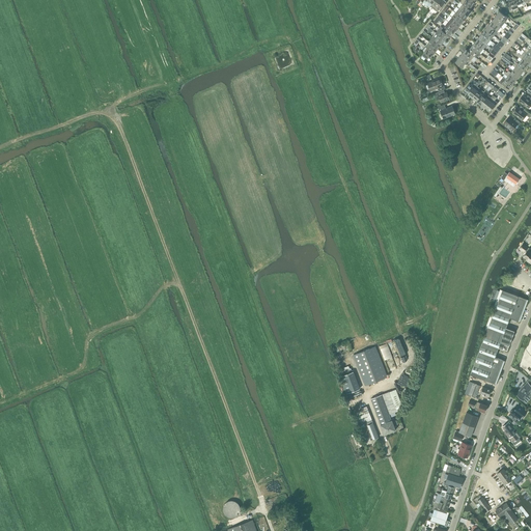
[(438,12),(439,11),(442,7),(443,8),(446,4),(445,3),(446,2),(443,0),(436,0),(432,4),(430,6),(438,12)]
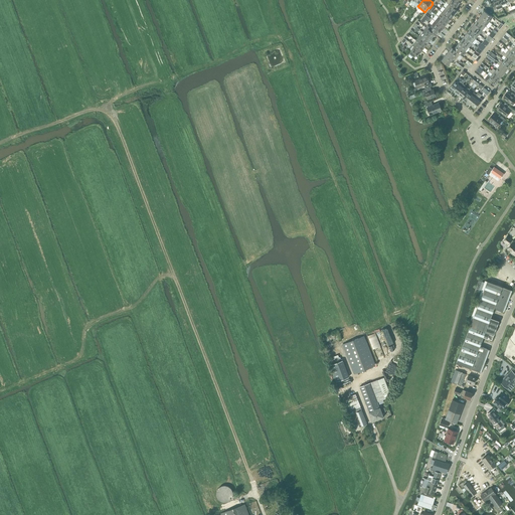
[(448,0),(449,0),(447,2),(449,4),(456,9),(457,8),(456,8),(459,5),(453,0),(448,0)]
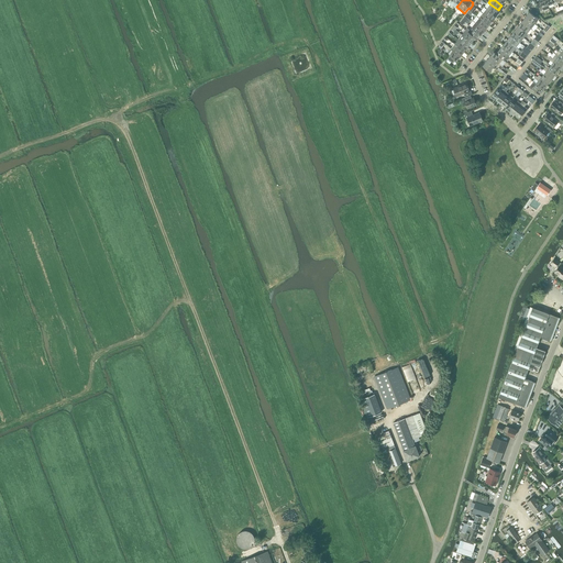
[(545,0),(536,0),(540,11),(543,10),(543,11),(550,9),(549,6),(545,0)]
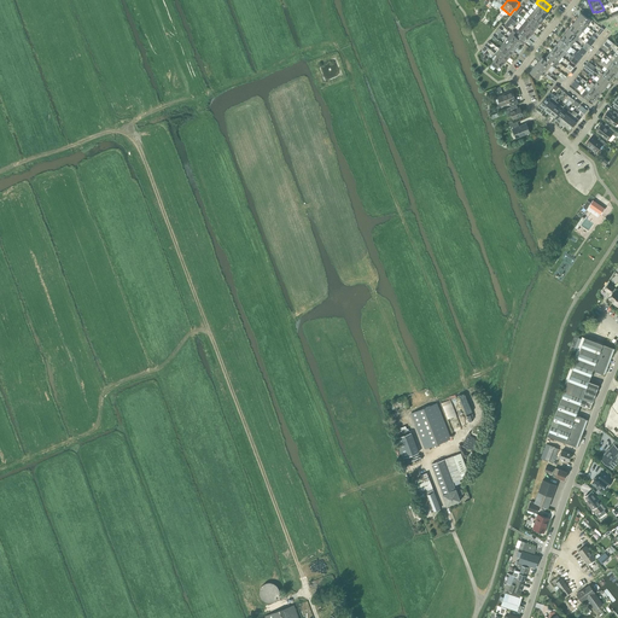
[(537,7),(535,10),(544,18),(548,15),(549,13),(547,11),(538,5),(537,7)]
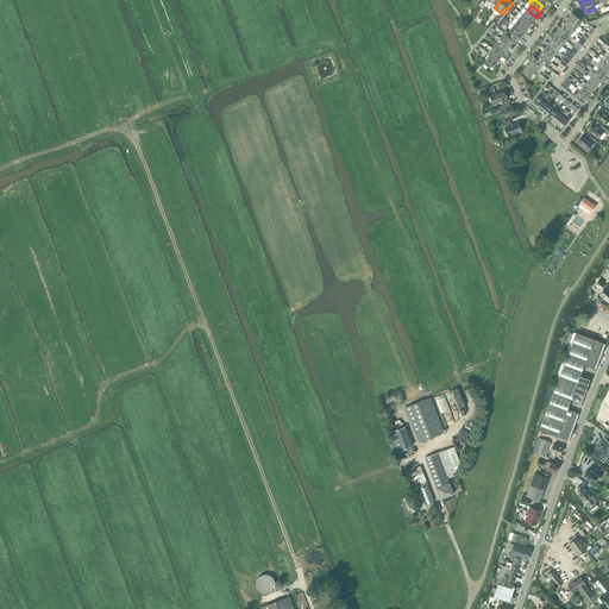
[(525,12),(522,14),(533,23),(534,22),(537,18),(527,10),(525,12)]
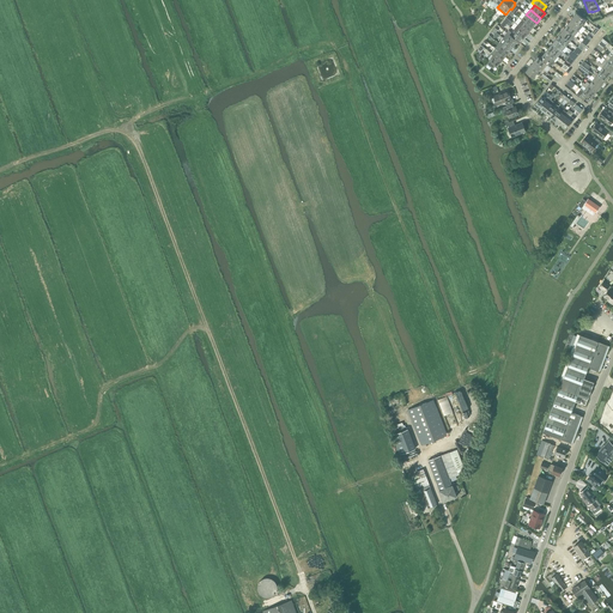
[(572,18),(583,26),(587,22),(577,13),(572,18)]
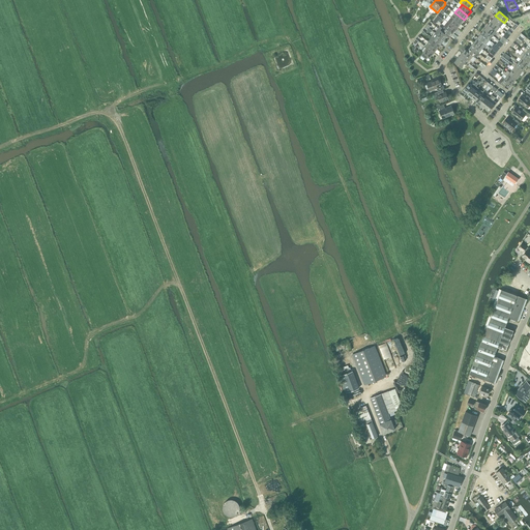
[(454,12),(453,15),(455,17),(453,19),(461,24),(463,21),(464,21),(464,20),(454,12)]
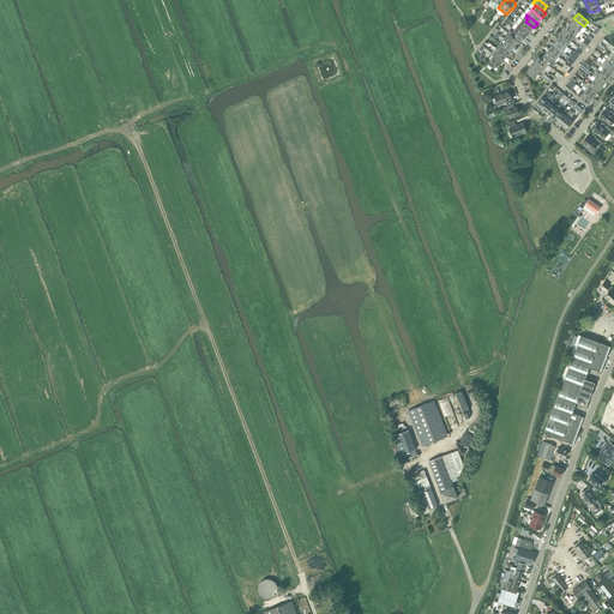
[(570,24),(579,31),(584,26),(573,18),(570,24)]
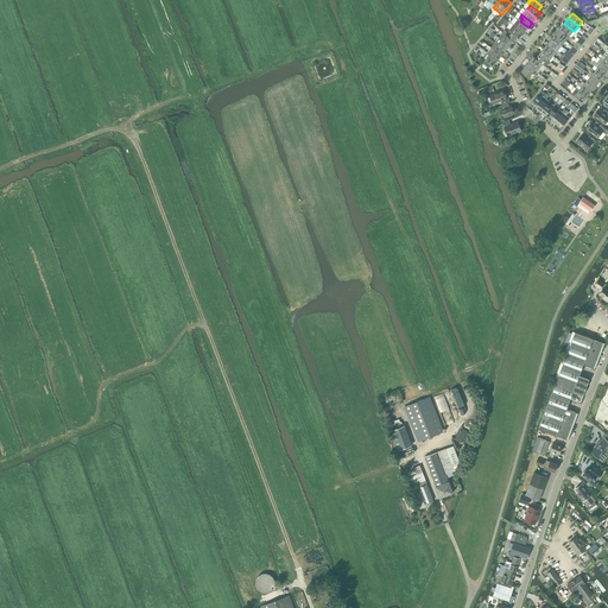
[(518,20),(514,25),(517,26),(524,32),(525,33),(525,32),(527,30),(529,27),(520,21),(518,20)]
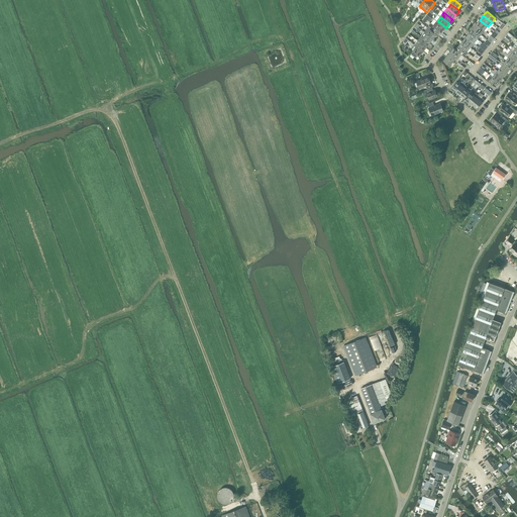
[(480,20),(477,24),(485,30),(488,26),(480,20)]
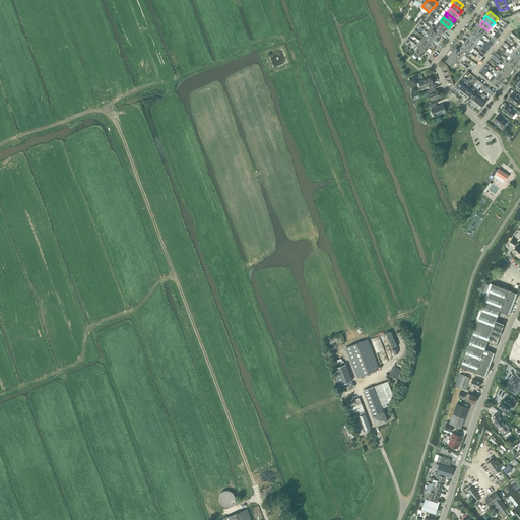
[(440,21),(436,25),(438,26),(444,31),(445,33),(448,28),(448,29),(449,28),(448,27),(442,22),(440,21)]
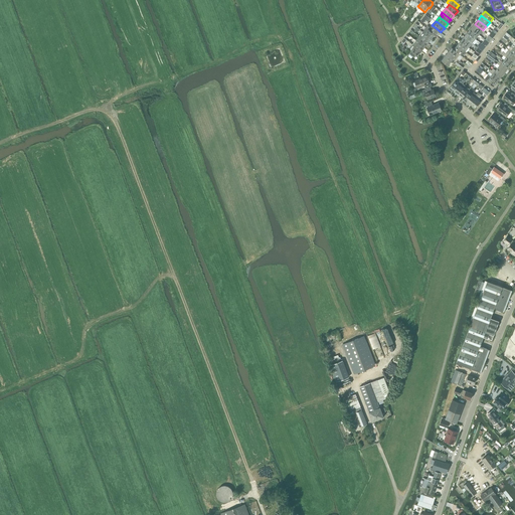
[(471,28),(479,34),(483,30),(475,24),(471,28)]
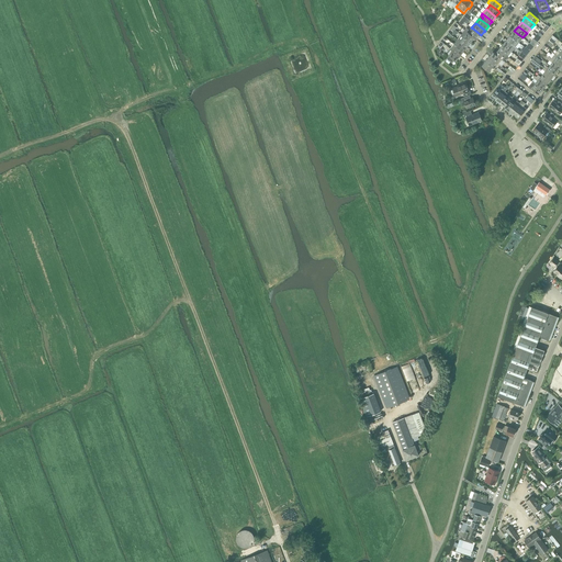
[(467,29),(465,30),(468,32),(475,38),(478,40),(479,38),(478,38),(481,35),(480,34),(473,29),(471,27),(469,30),(467,29)]
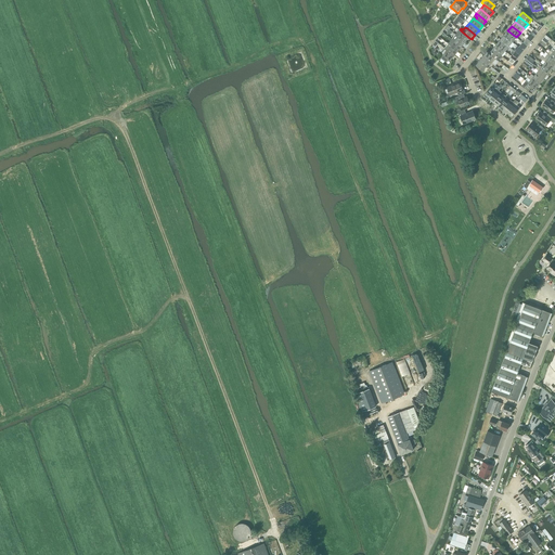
[(457,31),(456,35),(465,42),(468,38),(469,38),(462,31),(460,29),(457,31)]
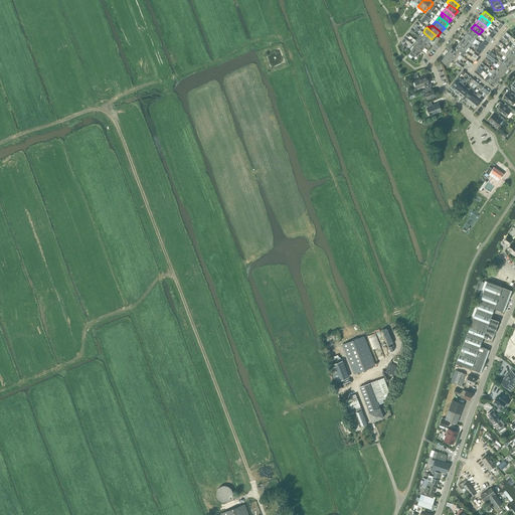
[(468,32),(476,39),(479,34),(471,28),(468,32)]
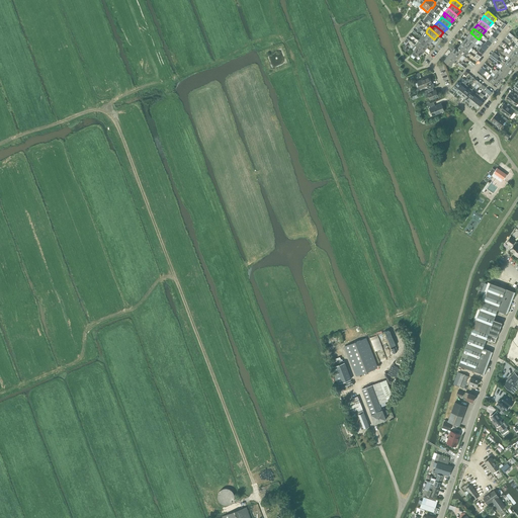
[(424,34),(422,36),(431,44),(432,42),(431,42),(434,39),(426,32),(424,34)]
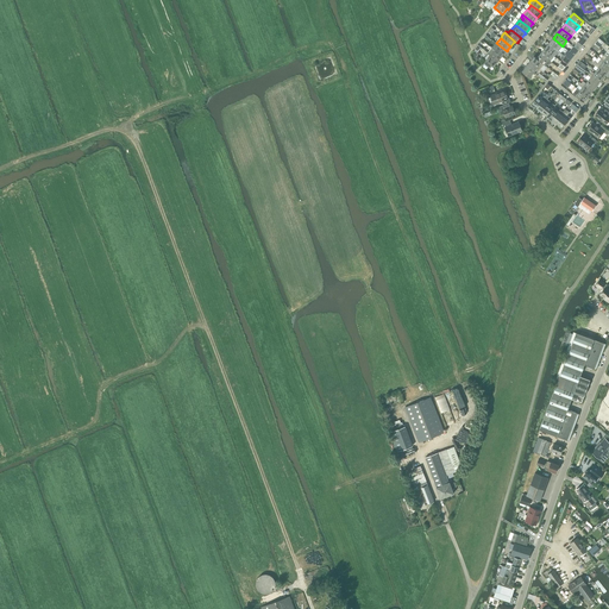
[(550,43),(559,51),(563,46),(553,38),(550,43)]
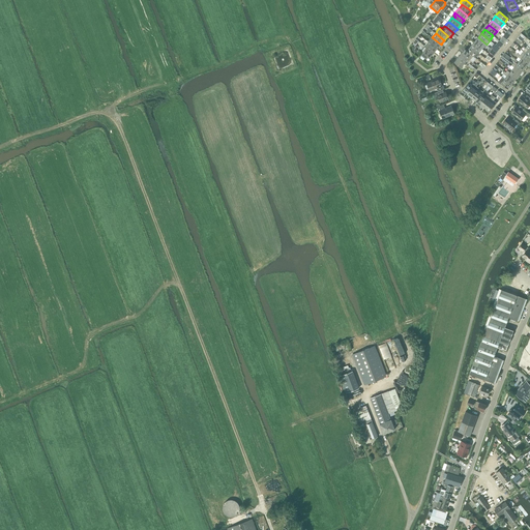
[(431,39),(429,41),(437,49),(440,46),(441,45),(432,37),(431,39)]
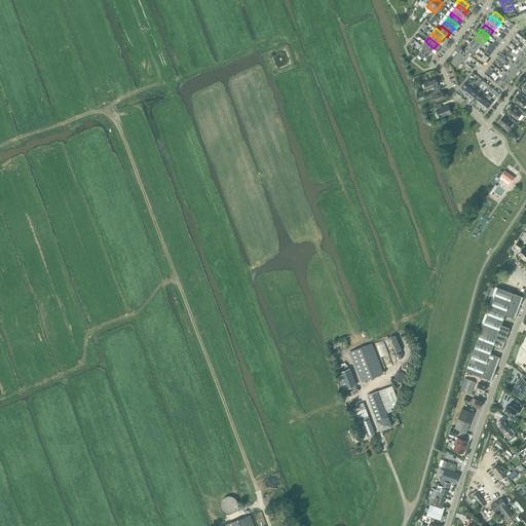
[(478,47),(479,48),(483,44),(475,37),(471,42),(478,47)]
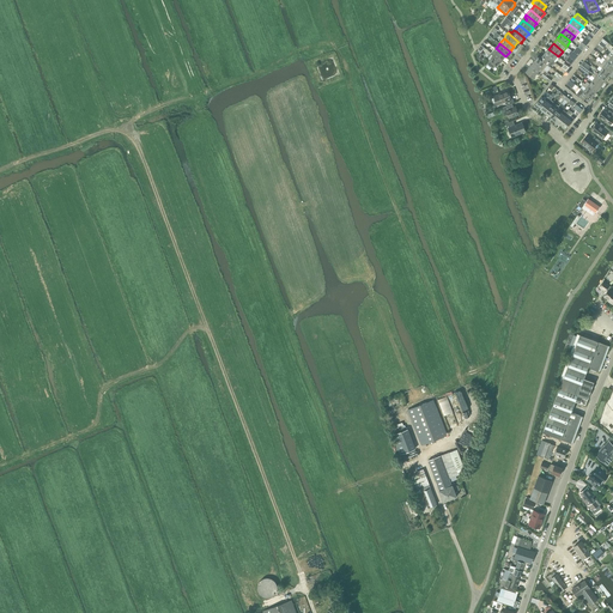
[(493,52),(491,53),(501,61),(502,61),(503,61),(503,60),(505,56),(496,48),(493,52)]
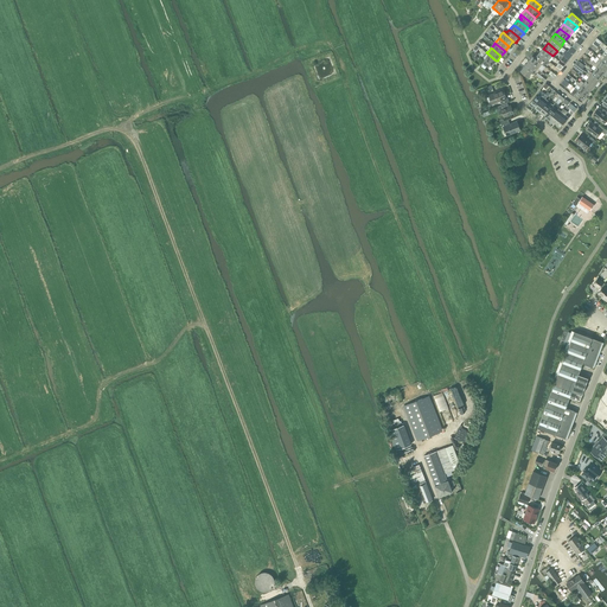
[(554,56),(553,56),(551,55),(543,49),(540,53),(549,61),(554,56)]
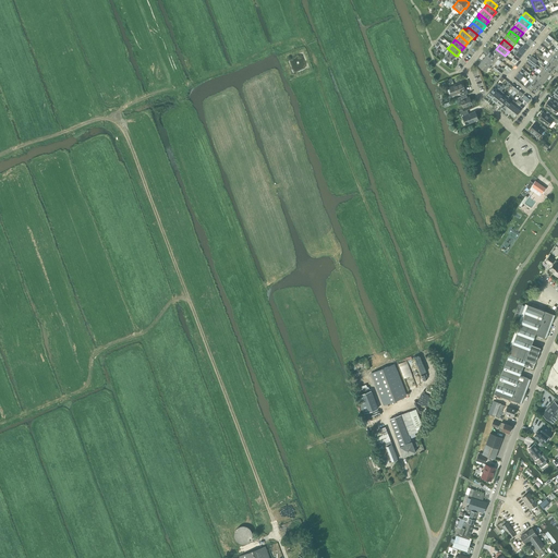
[(445,46),(443,48),(446,50),(444,53),(446,56),(444,58),(449,62),(451,60),(453,61),(456,57),(457,57),(457,56),(456,56),(447,48),(445,46)]
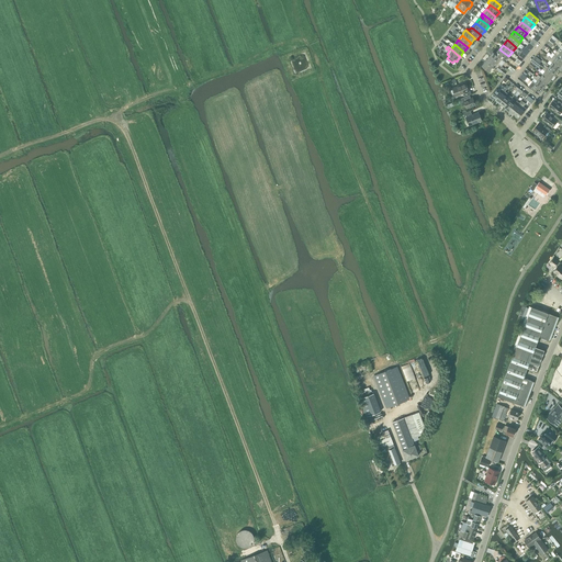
[(501,58),(502,59),(504,62),(508,56),(499,49),(496,54),(495,54),(501,57),(501,58)]
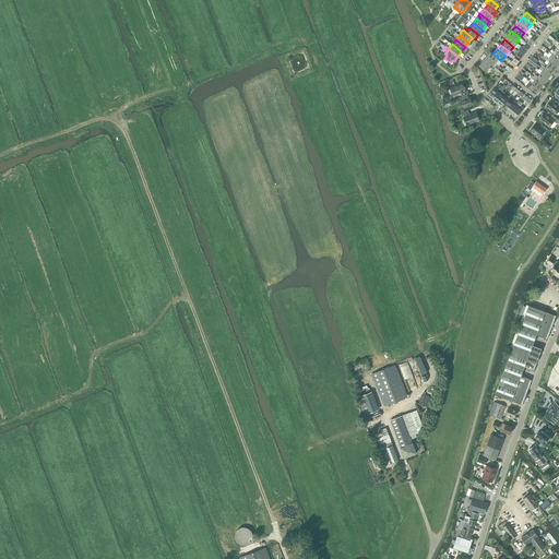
[(490,51),(487,57),(494,62),(496,63),(497,62),(499,59),(498,58),(498,57),(492,54),(494,54),(490,51)]
